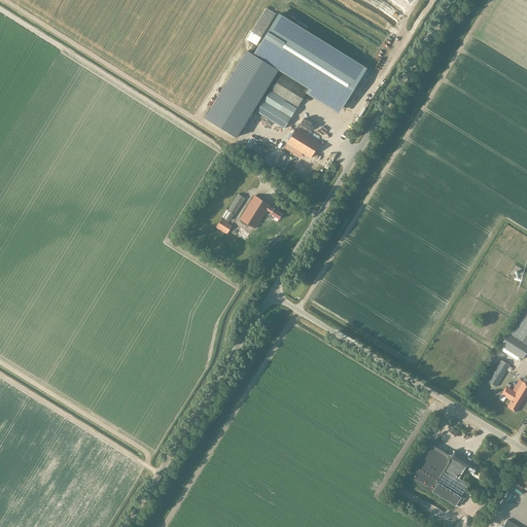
[(342,108),(366,68),(278,13),(253,54),(342,108)]
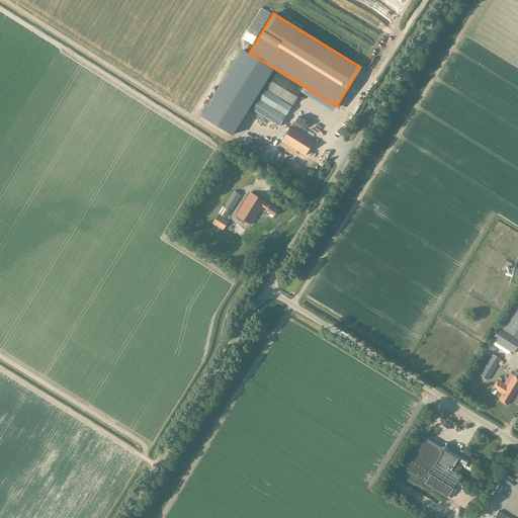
[(344,31),(371,47),(373,42),(355,32),(357,27),(353,25),(351,28),(347,26),(344,31)]
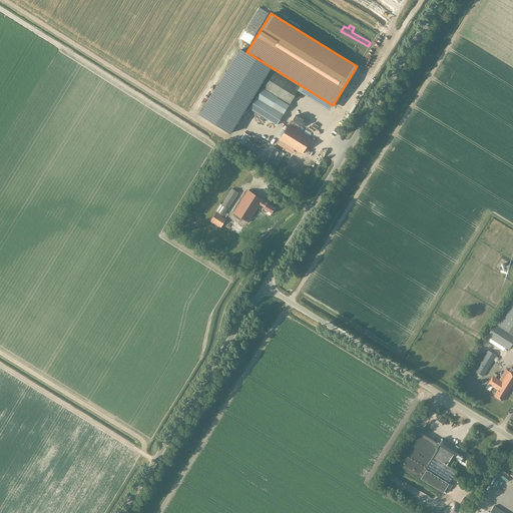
[(230,133),(272,67),(246,52),(240,48),(199,114),(230,133)]
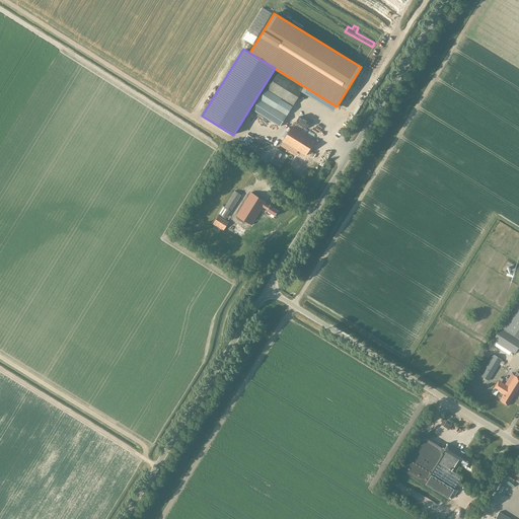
[(303,88),(278,72),(267,90),(265,88),(252,109),(280,127),(292,106),(282,98),(292,105),(303,88)]
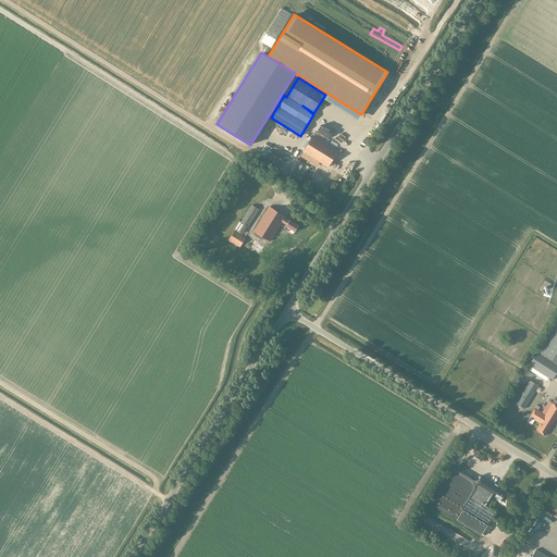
[(302,151),(321,163),(326,166),(327,168),(337,150),(313,135),(302,151)]
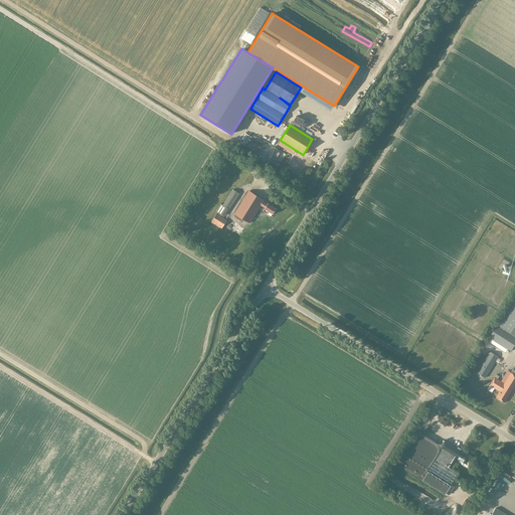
[(300,159),(302,154),(297,151),(292,159),(295,161),(289,170),(297,175),(300,170),(301,171),(303,167),(302,167),(305,162),(300,159)]
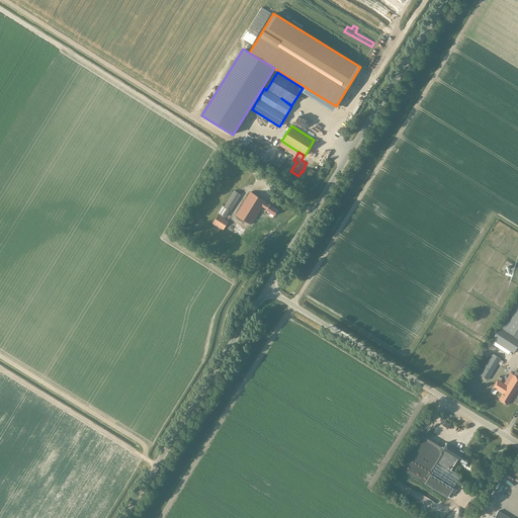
[(231,210),(241,195),(234,190),(224,206),(222,204),(217,212),(225,219),(230,210),(231,210)]
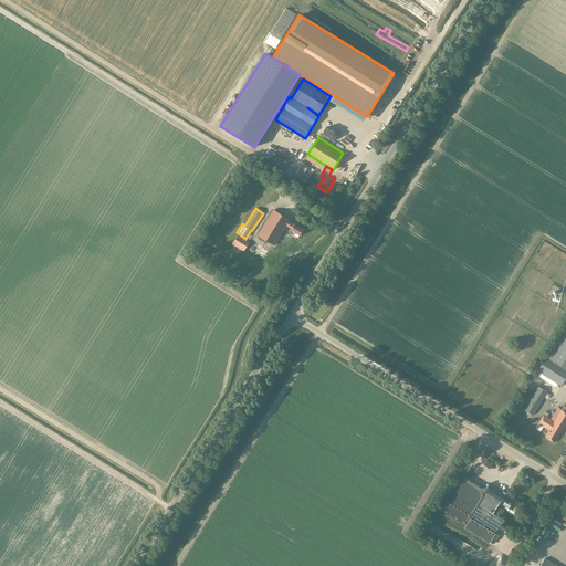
[(294,232),(300,236),(303,230),(294,224),(293,226),(289,222),(290,221),(273,210),(258,236),(274,245),(286,227),(291,229),(289,233),(293,236),(294,232)]
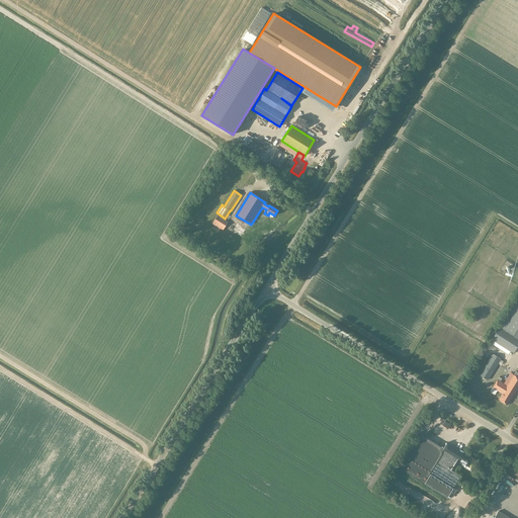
[(228,222),(218,216),(211,224),(223,231),(228,222)]
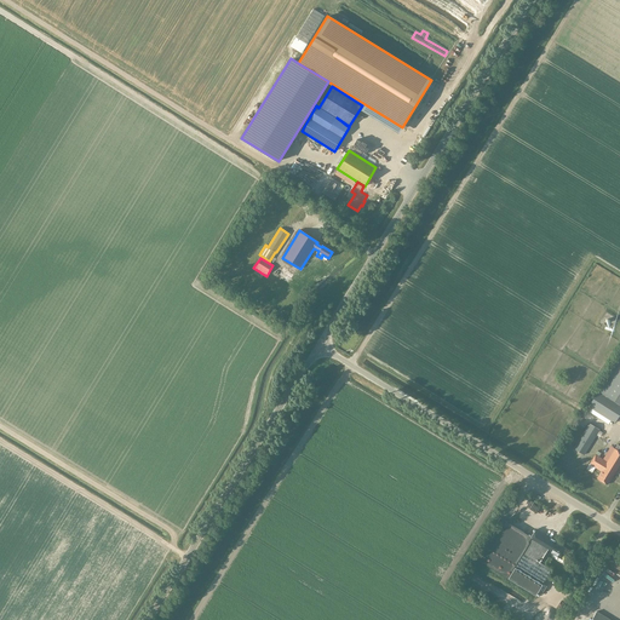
[(596,390),(586,406),(614,423),(619,413),(619,356),(598,391),(596,390)]
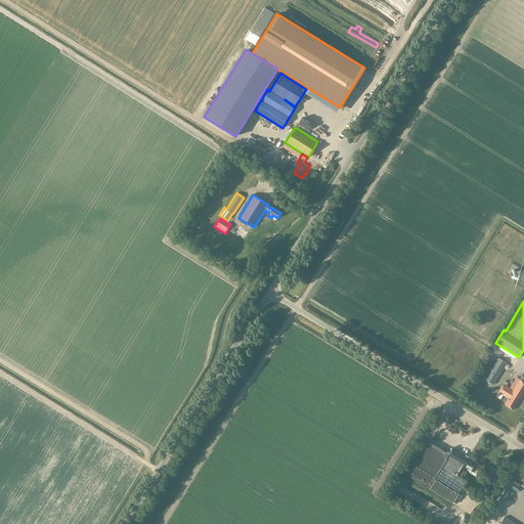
[(497,357),(494,356),(492,359),(495,360),(484,379),(493,385),(507,363),(497,357)]
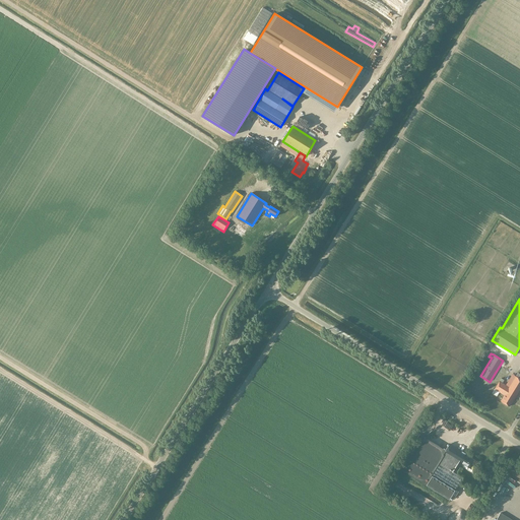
[(519,388),(519,379),(519,378),(519,375),(519,374),(518,373),(516,377),(512,374),(506,385),(499,381),(495,389),(504,395),(501,401),(509,406),(519,388)]
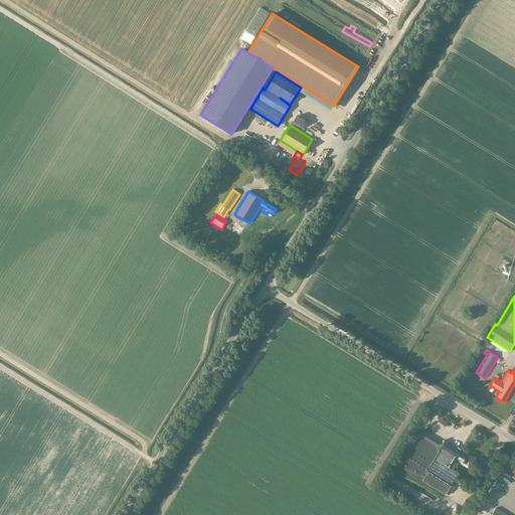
[(422,419),(417,424),(423,428),(427,423),(422,419)]
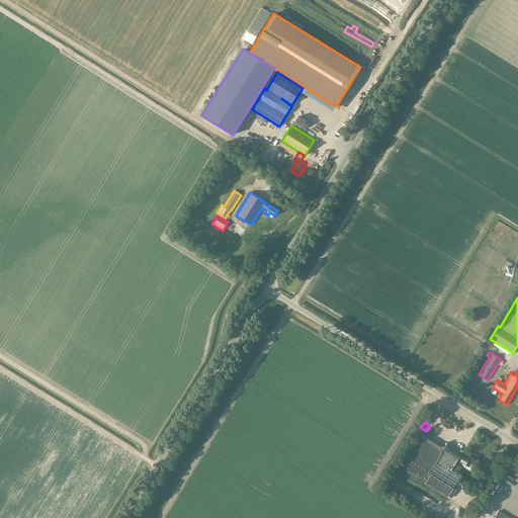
[(449,435),(461,441),(464,437),(460,435),(461,432),(443,422),(441,425),(444,427),(442,430),(450,434),(449,435)]
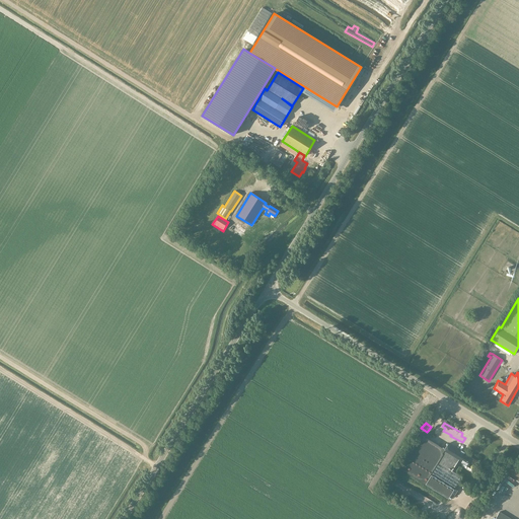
[(467,467),(472,458),(448,443),(444,449),(418,433),(397,467),(448,499),(461,476),(455,473),(461,463),(467,467)]
